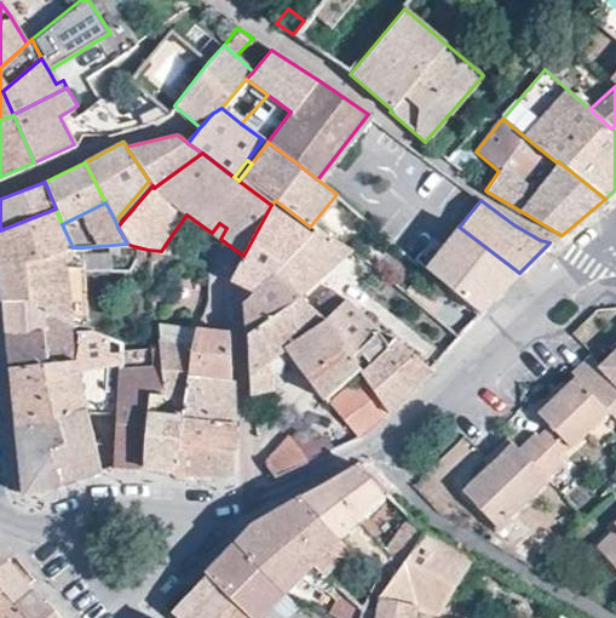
[(310,234),(271,205),(243,256),(231,278),(254,291),(272,275),(310,234)]
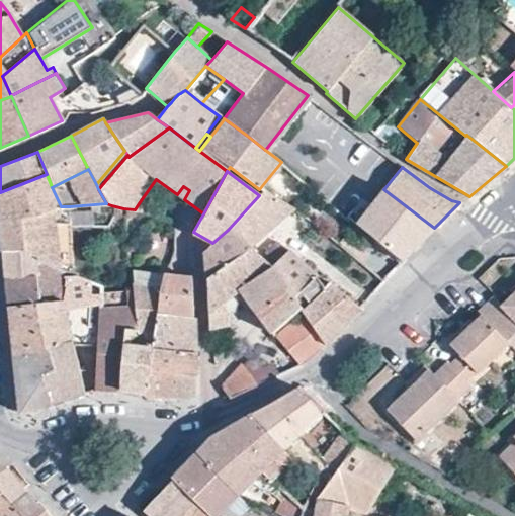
[(52,187),(47,174),(0,192),(0,222),(31,218),(52,210),(55,228),(72,226),(70,206),(61,206),(52,187)]
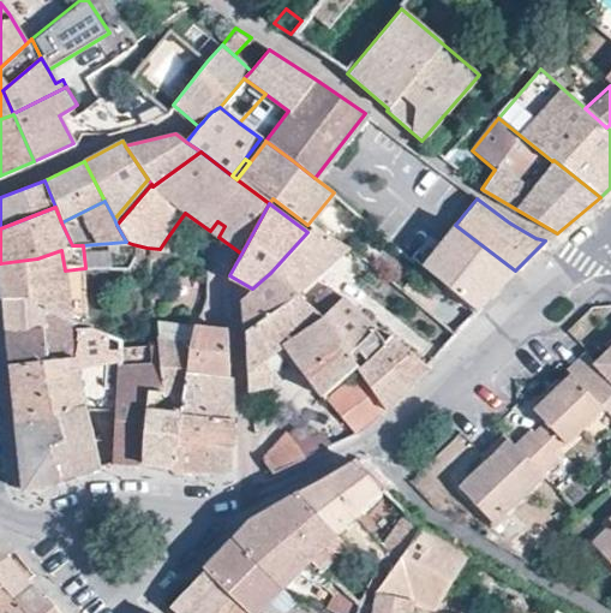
[(210,231),(219,237),(225,226),(217,221),(210,231)]
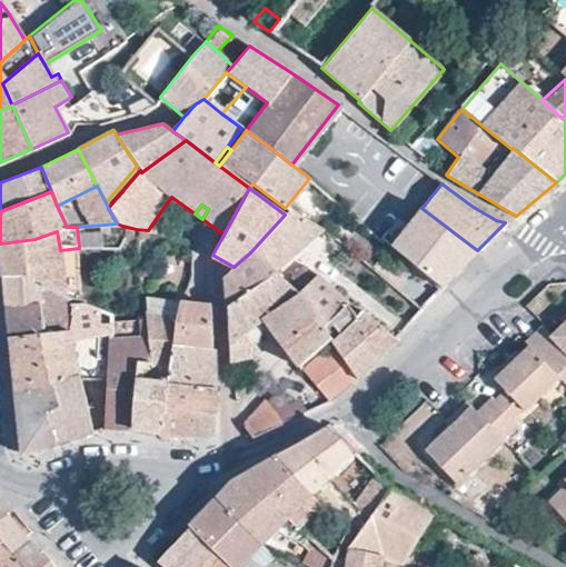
[(477,250),(421,208),(391,247),(442,284),(477,250)]
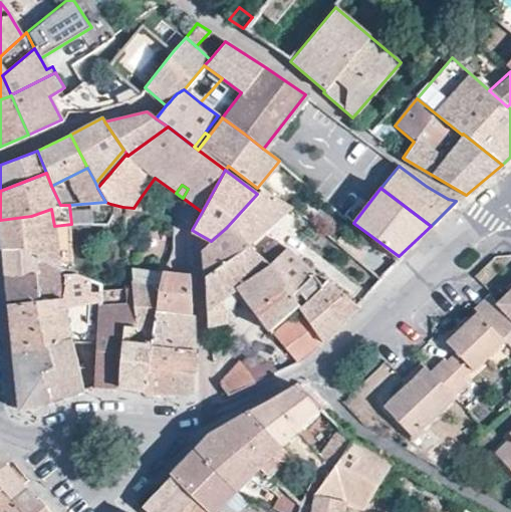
[(290,206),(260,190),(257,194),(226,228),(246,245),(290,206)]
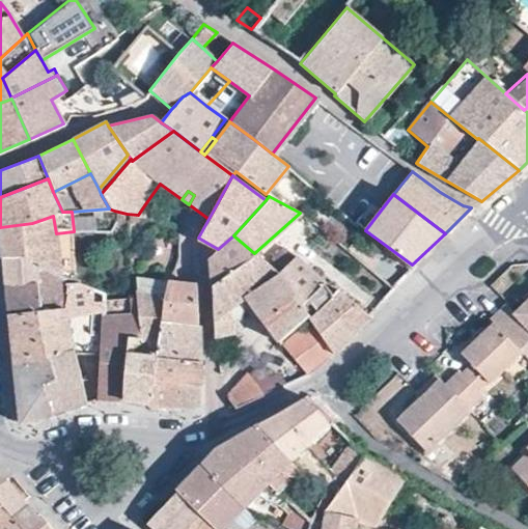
[(138,215),(161,222),(164,215),(144,205),(138,215)]
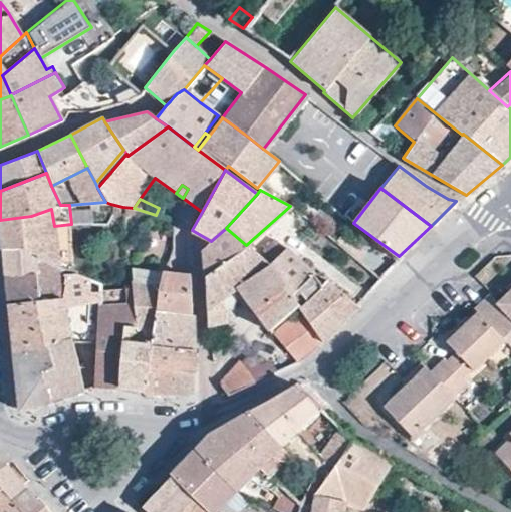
[(31,216),(0,220),(0,240),(1,250),(17,248),(35,256),(62,265),(54,226),(51,209),(31,216)]
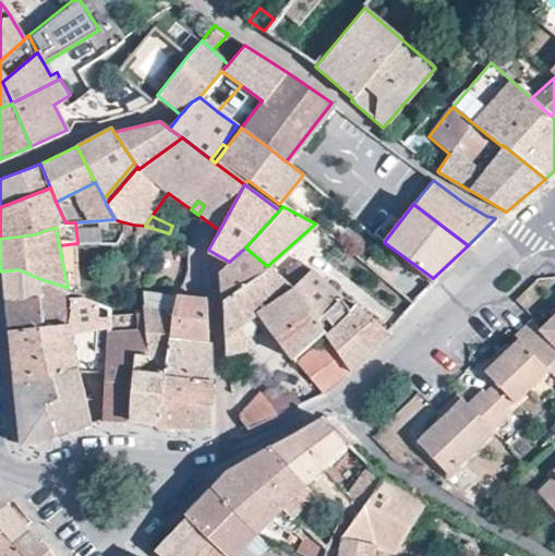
[(77,243),(59,245),(68,288),(82,297),(77,243)]
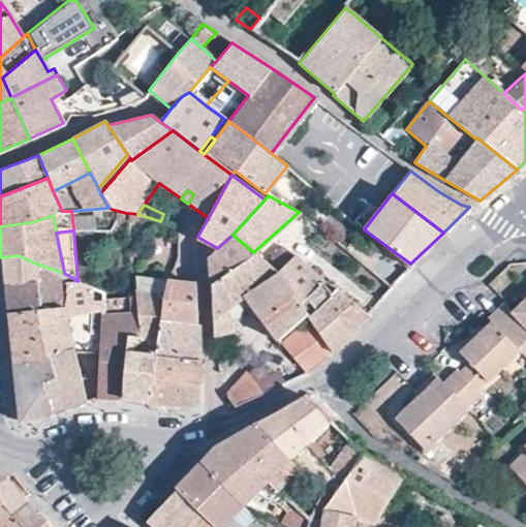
[(254,254),(253,252),(233,235),(217,248),(208,256),(210,284),(254,254)]
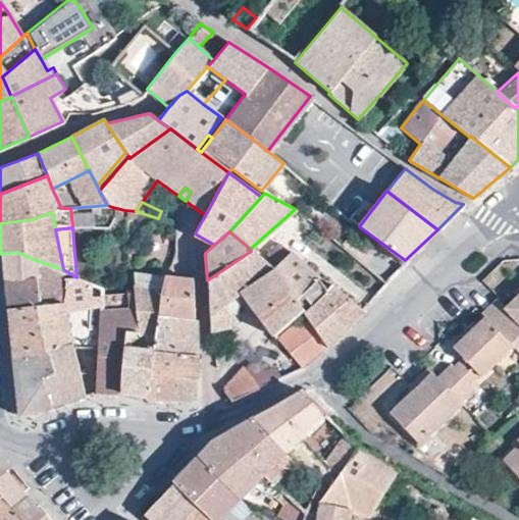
[(294,301),(317,279),(317,278),(289,251),(276,241),(264,254),(268,256),(263,261),(273,270),(294,301)]
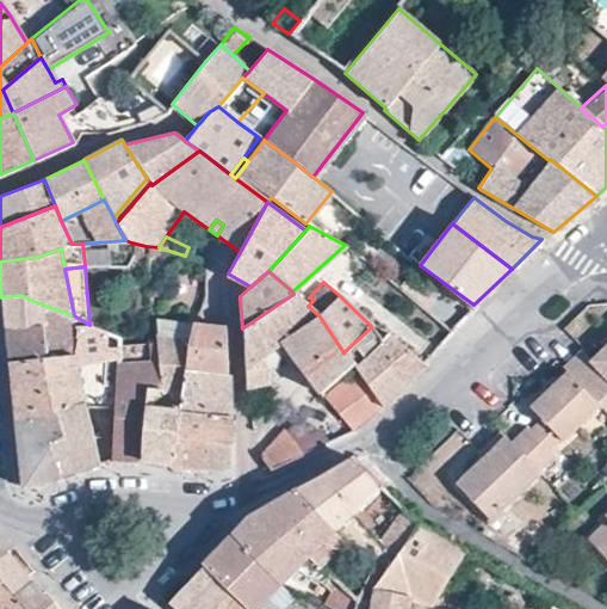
[(293,294),(242,328),(246,385),(267,379),(266,370),(264,354),(274,346),(279,352),(285,360),(291,355),(320,392),(352,364),(344,352),(320,317),(308,306),(293,294)]
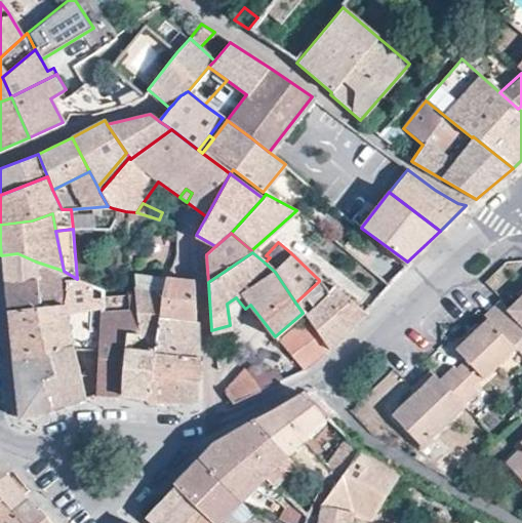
[(17,253),(1,255),(4,283),(36,282),(36,262),(17,253)]
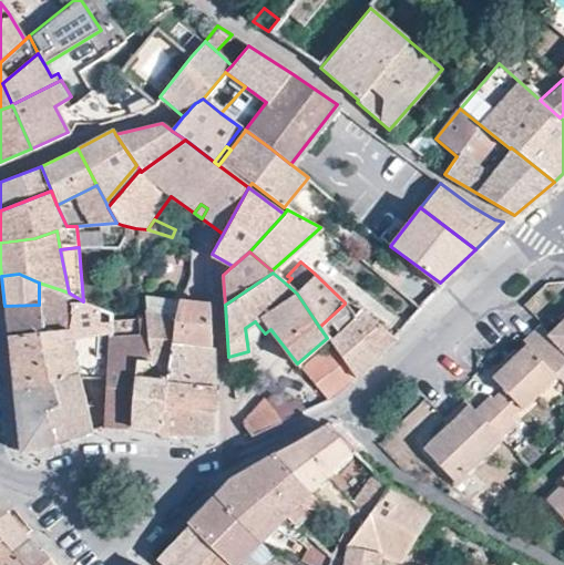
[(4,306),(8,335),(70,330),(69,302),(69,293),(39,283),(39,305),(4,306)]
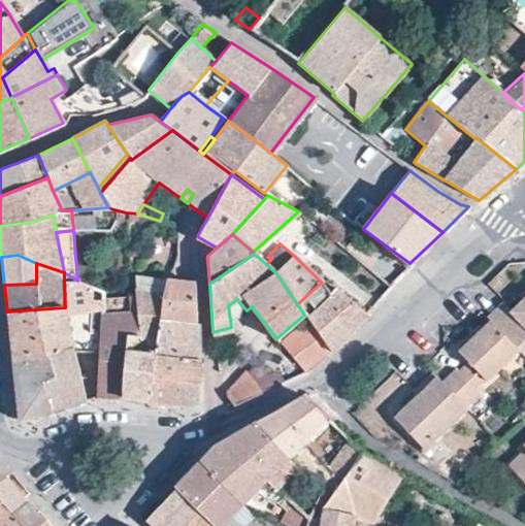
[(160,319),(166,278),(133,274),(135,294),(140,336),(127,335),(123,391),(122,398),(146,402),(151,379),(154,355),(160,319)]
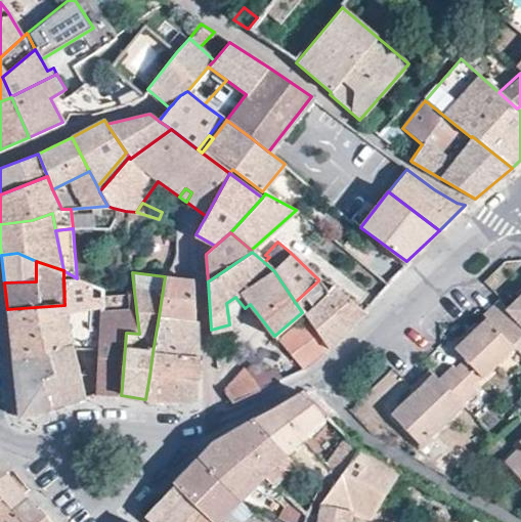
[(192,280),(167,277),(165,276),(159,316),(194,320),(192,280)]
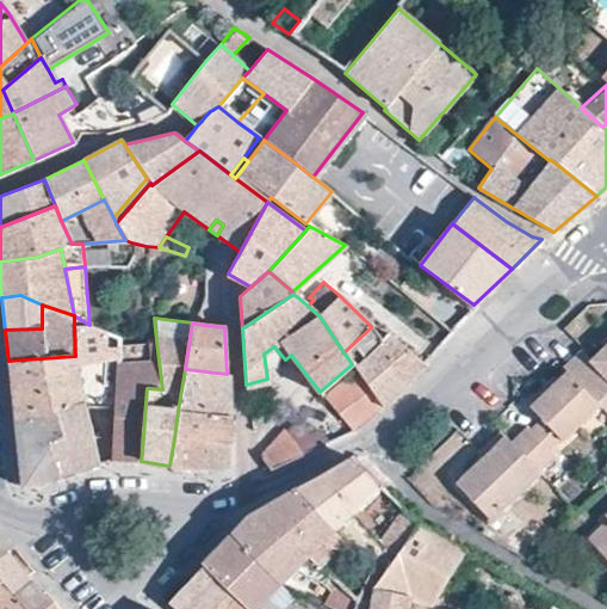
[(118,337),(90,325),(74,326),(75,356),(8,361),(14,423),(55,417),(55,411),(84,404),(91,438),(112,435),(118,344),(118,337)]
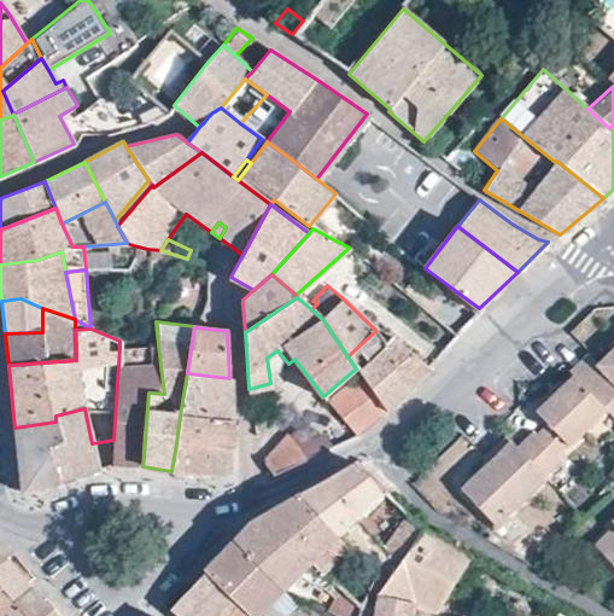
[(385,408),(426,365),(391,336),(384,343),(375,331),(348,356),(356,368),(357,370),(385,408)]
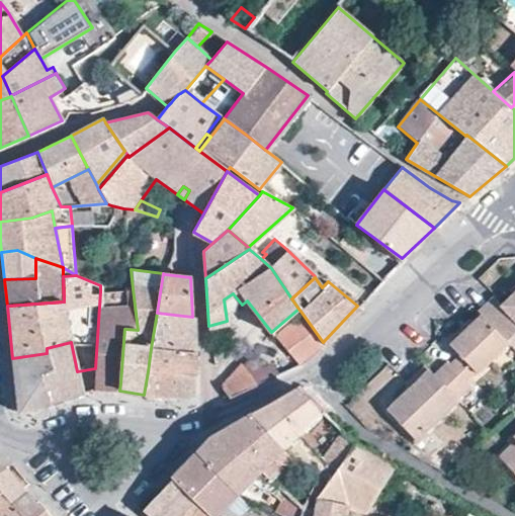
[(94,389),(101,390),(102,382),(120,383),(124,329),(138,330),(133,288),(123,290),(100,291),(95,368),(94,389)]
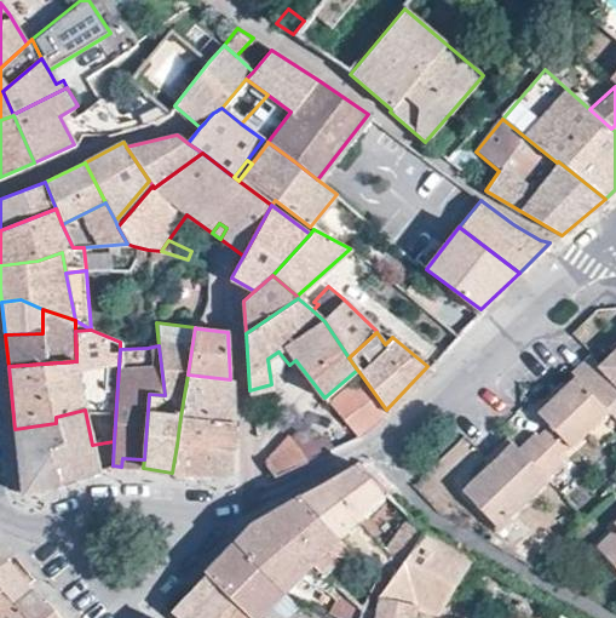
[(605,408),(615,421),(615,345),(597,365),(587,355),(570,372),(573,375),(605,408)]
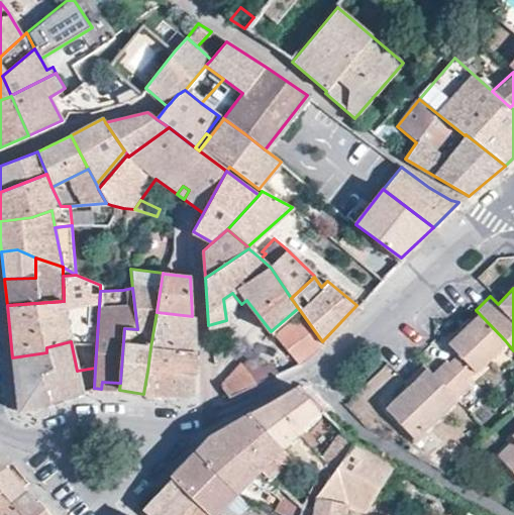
[(232,309),(236,298),(232,293),(223,299),(225,313),(232,309)]
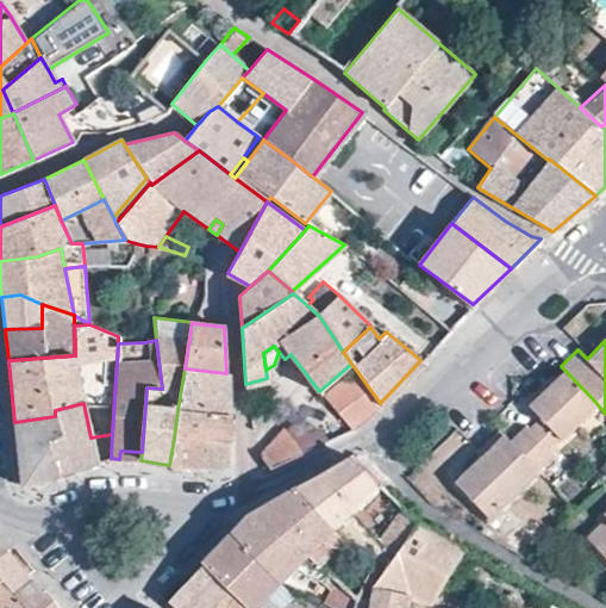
[(351,429),(380,403),(353,365),(322,394),(351,429)]
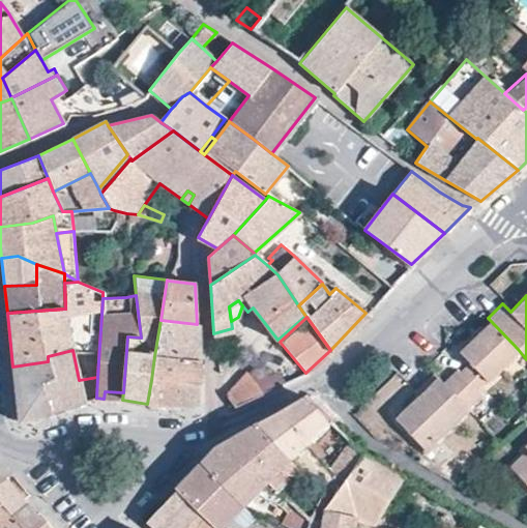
[(198,361),(197,324),(160,320),(154,356),(198,361)]
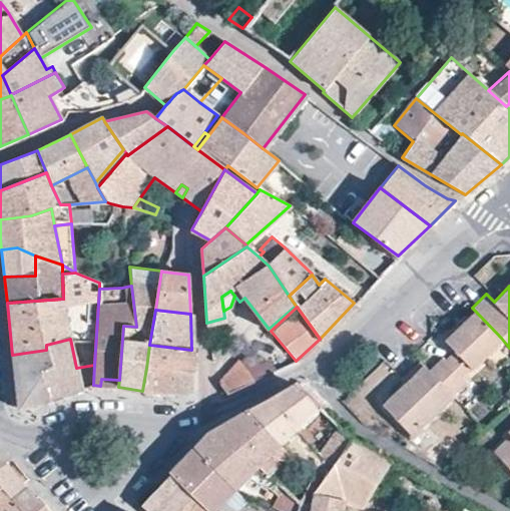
[(501,338),(474,310),(444,340),(453,350),(469,367),(471,368),(501,338)]
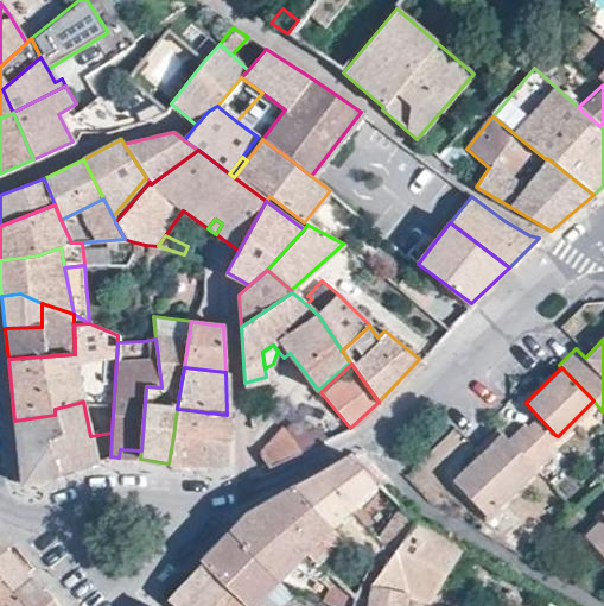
[(70,469),(95,461),(90,436),(83,402),(55,409),(55,415),(70,469)]
